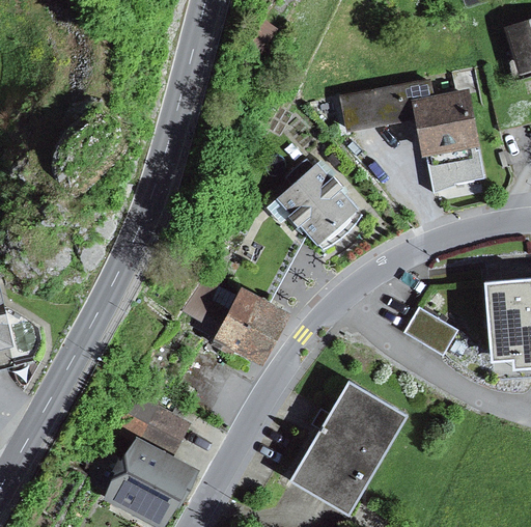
[(530,20),(505,28),(519,73),(530,68),(530,20)]
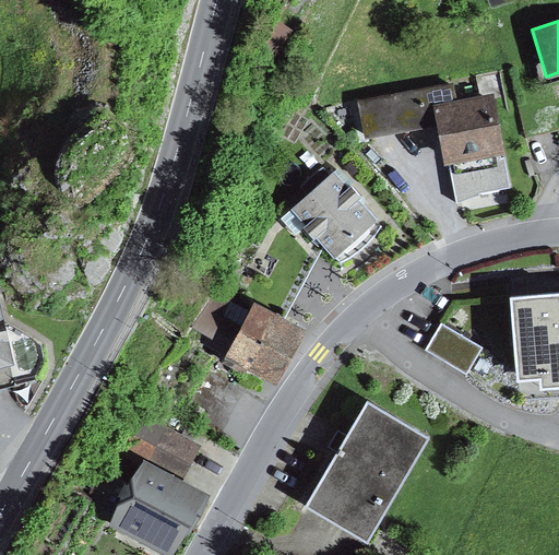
[(454,85),(359,102),(366,139),(437,127),(432,104),(456,99),(454,85)]
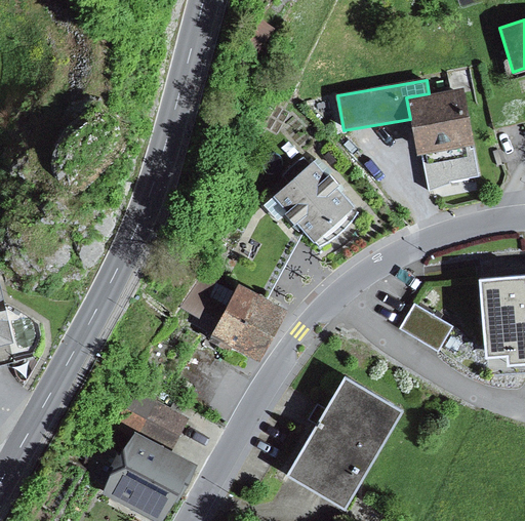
[(463,87),(429,93),(406,97),(410,119),(417,155),(422,154),(469,146),(474,145),(463,87)]
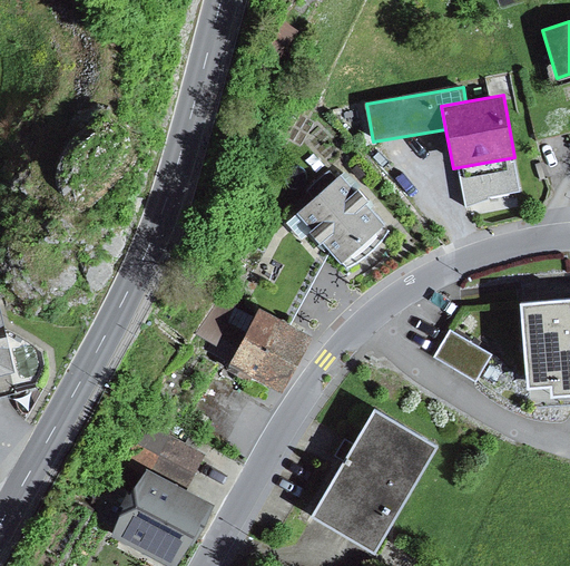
[(509,158),(459,167),(467,208),(489,202),(489,199),(520,195),(514,164),(510,165),(509,158)]
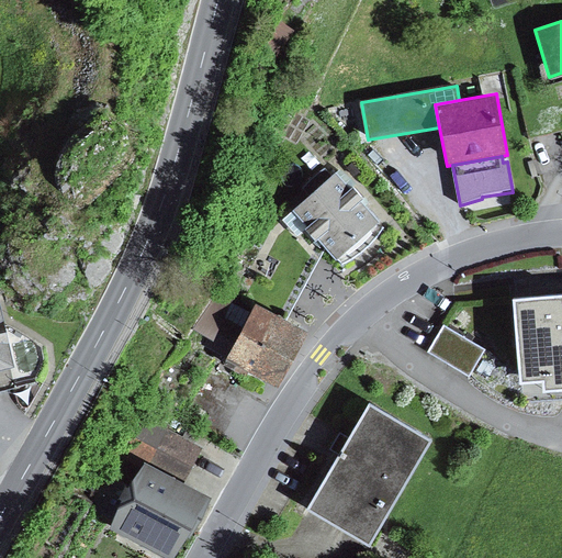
[(337,171),(292,211),(307,226),(305,230),(316,241),(318,238),(327,249),(341,267),(358,257),(368,249),(379,238),(383,227),(367,208),(370,204),(355,188),(357,186),(337,171)]
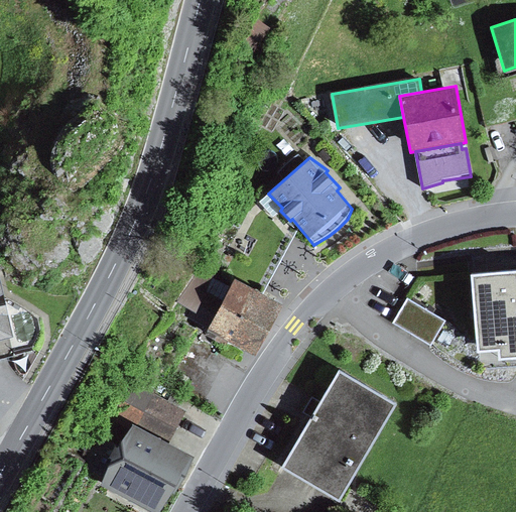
[(233,276),(207,264),(177,304),(191,310),(187,321),(208,330),(206,334),(215,338),(213,341),(242,355),(246,347),(256,350),(282,300),(265,292),(233,276)]
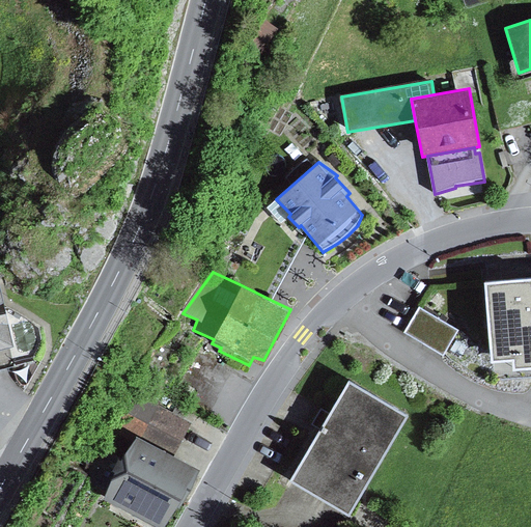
[(530,274),(486,278),(492,357),(497,384),(530,381),(530,274)]
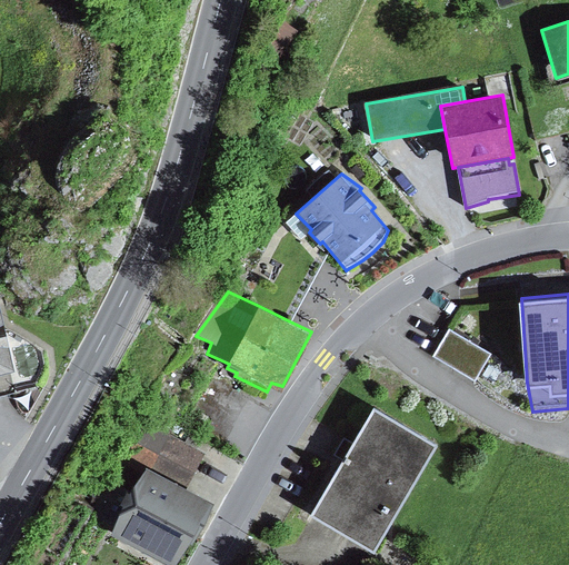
[(0,310),(0,402),(20,397),(0,310)]
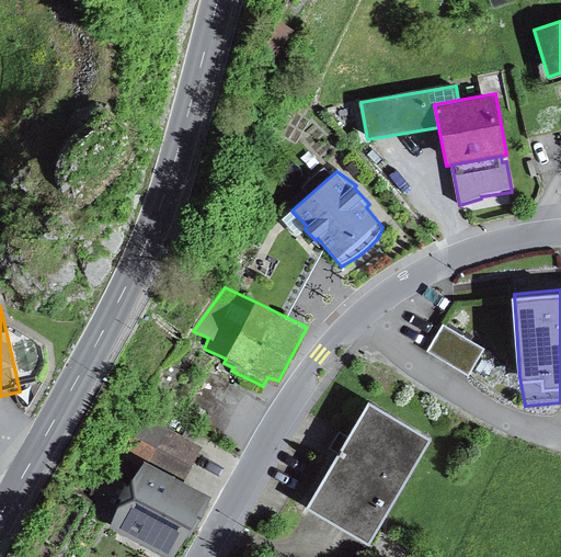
[(484,352),(443,327),(427,353),(469,377),(484,352)]
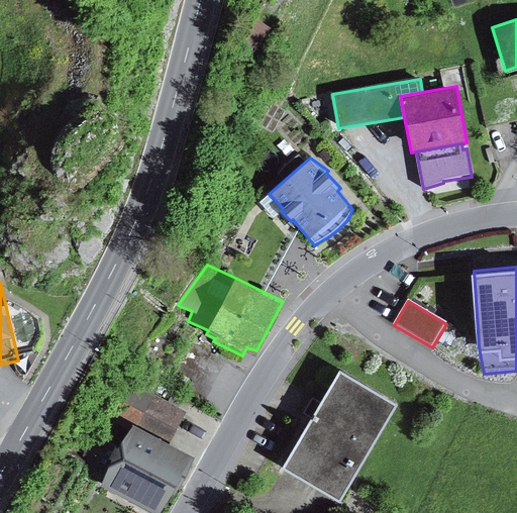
[(444,335),(439,344),(449,350),(455,340),(444,335)]
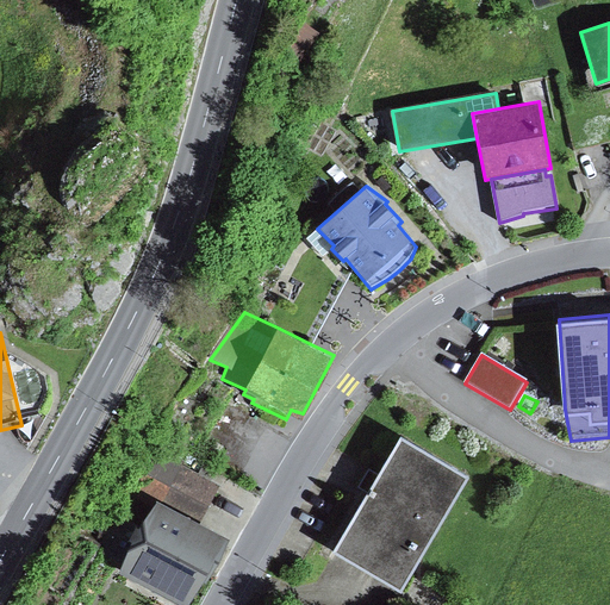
[(468,473),(402,434),(335,548),(402,586),(468,473)]
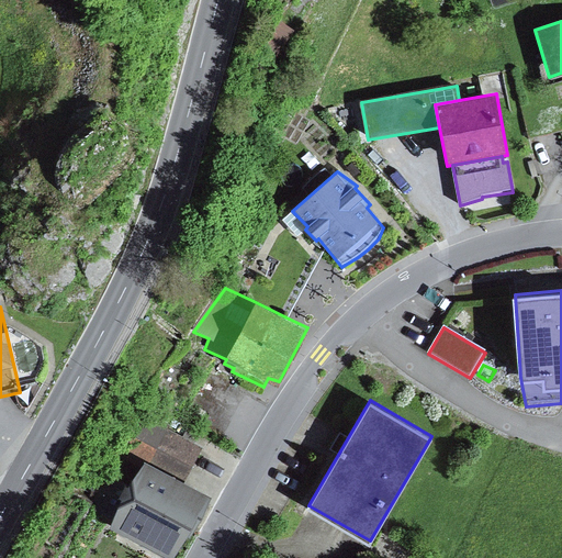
[(201,452),(167,433),(169,428),(146,416),(126,453),(147,464),(184,483),(201,452)]
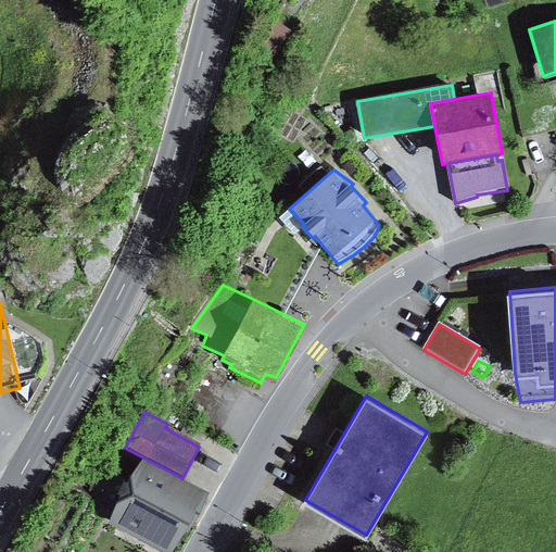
[(182,478),(146,459),(134,481),(106,468),(91,498),(96,500),(93,503),(112,513),(108,522),(165,551),(174,551),(204,490),(182,478)]
